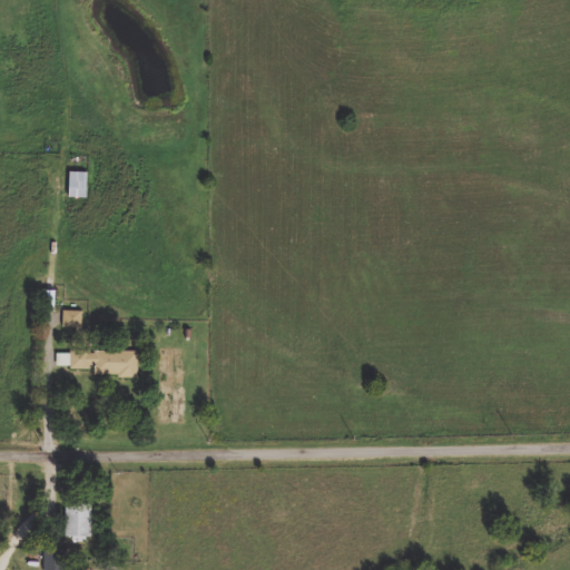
[(88,199),(70,199),(70,173),(88,173),(88,199)]
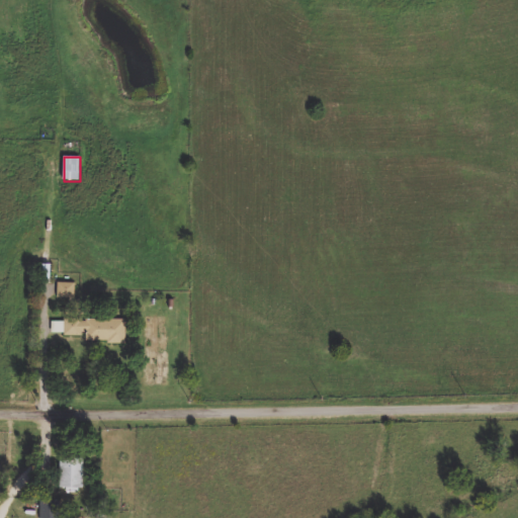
[(51,283),(41,283),(41,265),(51,265),(51,283)]
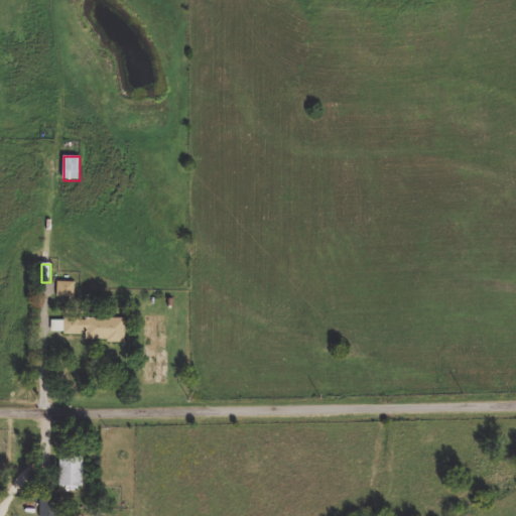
[(75,298),(57,297),(57,282),(76,282),(75,298)]
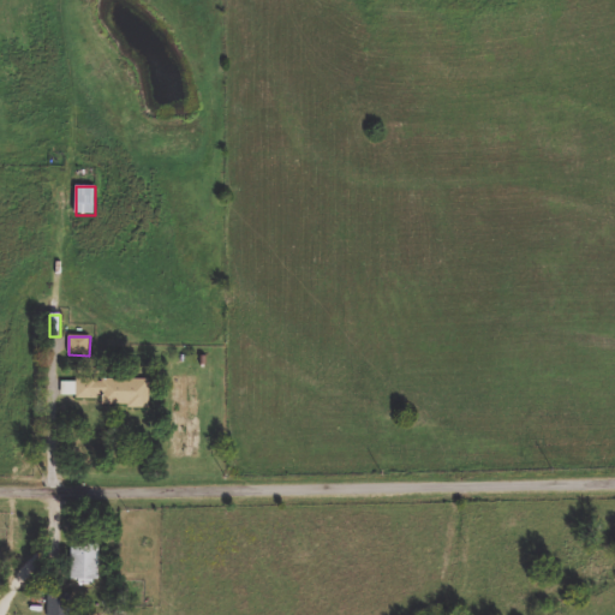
[(102,399),(63,398),(63,380),(151,381),(150,408),(101,407),(102,399)]
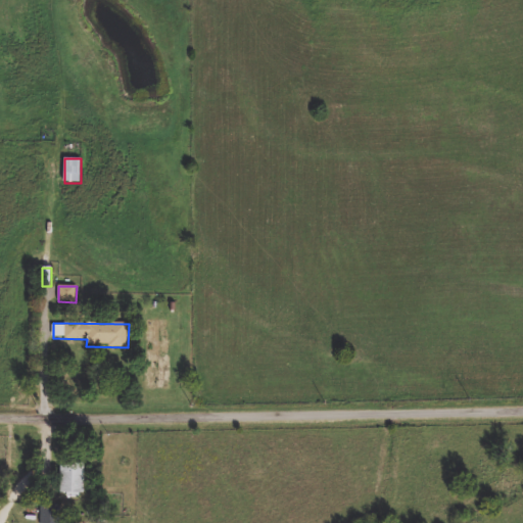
[(61,494),(61,463),(84,463),(84,494),(61,494)]
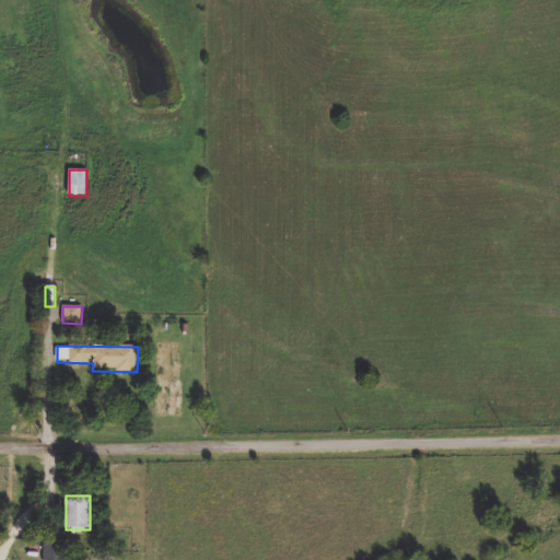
[(65,541),(65,559),(45,559),(45,541),(65,541)]
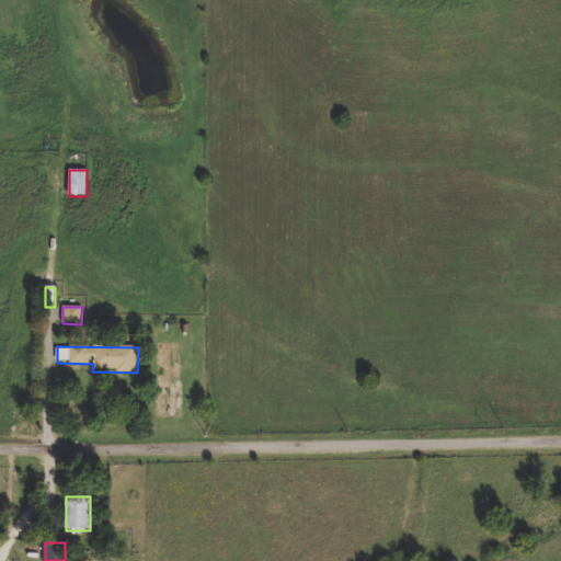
All buildings are outlined.
